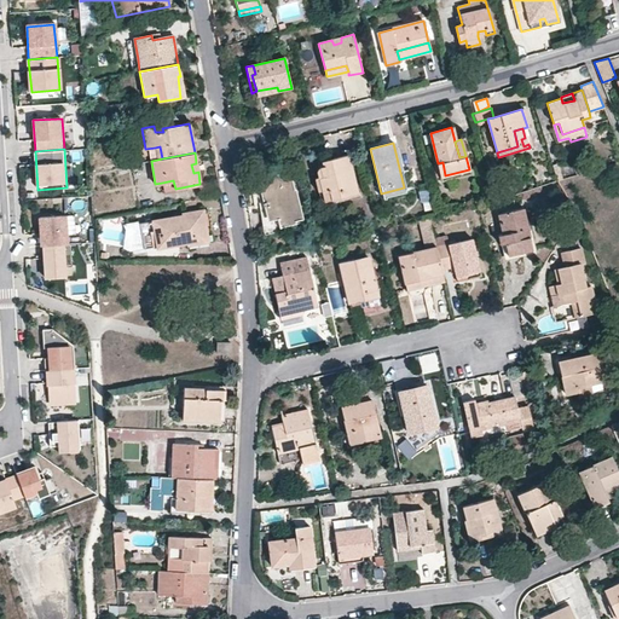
[(333,158),(334,162),(319,166),(317,169),(319,177),(323,189),(329,187),(331,198),(342,196),(356,192),(347,155),(333,158)]
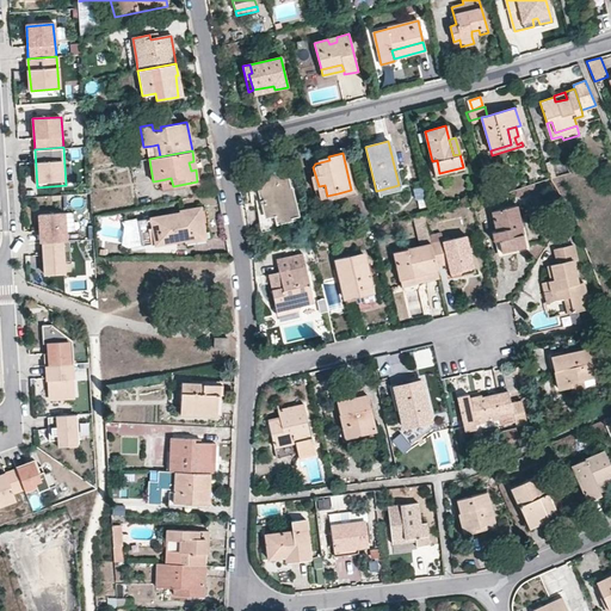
[(432,161),(436,178),(464,171),(463,167),(439,173),(437,160),(432,161)]
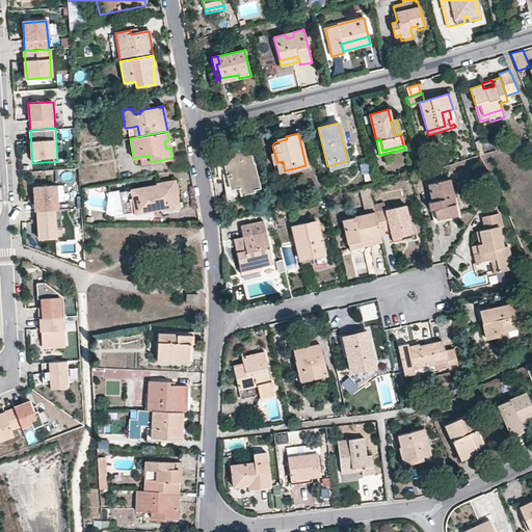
[(258,187),(247,145),(222,153),(223,156),(218,158),(223,179),(229,178),(233,193),(253,189),(258,187)]
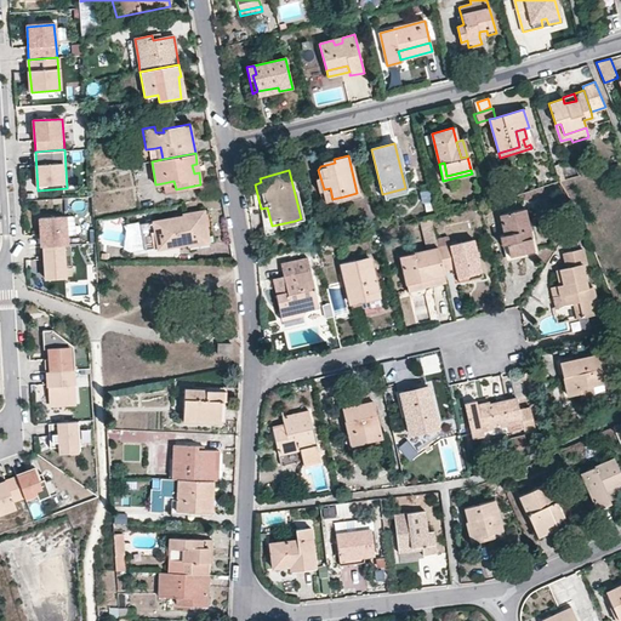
[(343,197),(332,199),(330,188),(324,189),(320,177),(315,178),(323,206),(343,200),(343,197)]
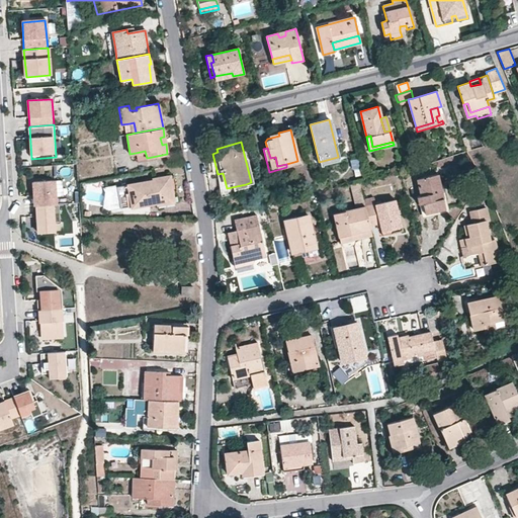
[(136,153),(137,162),(147,160),(147,158),(145,151),(136,153)]
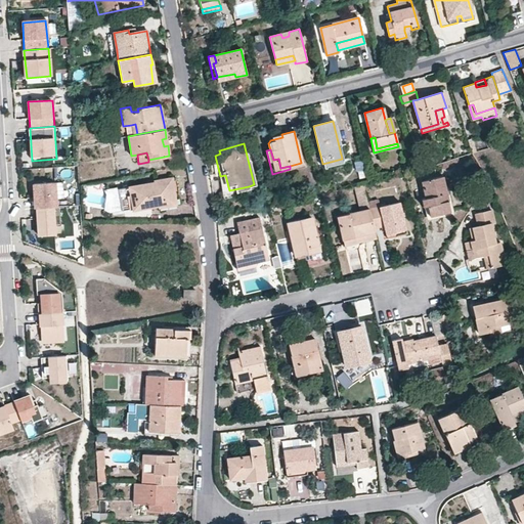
[(249,186),(229,190),(225,175),(220,176),(223,198),(250,190),(249,186)]
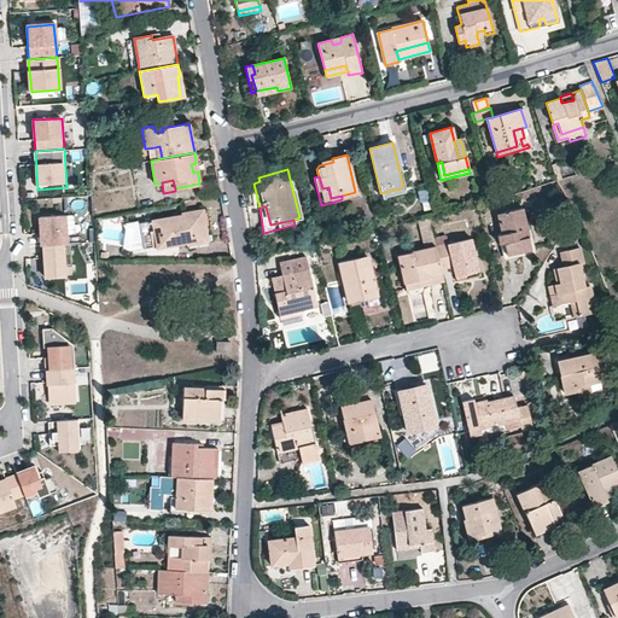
[(202,209),(181,213),(181,215),(139,222),(143,246),(152,245),(152,248),(187,242),(188,246),(196,246),(194,243),(207,240),(202,209)]
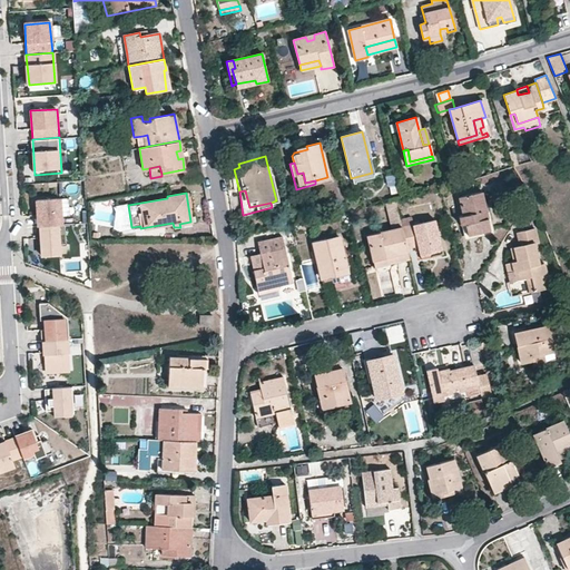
[(468,235),(491,229),(482,193),(458,198),(462,216),(459,216),(461,225),(464,224),(468,235)]
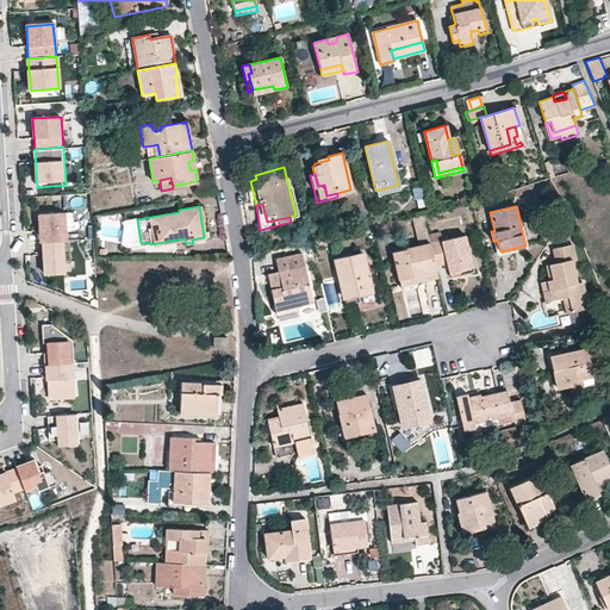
[(66,211),(37,213),(39,240),(68,237),(66,211)]
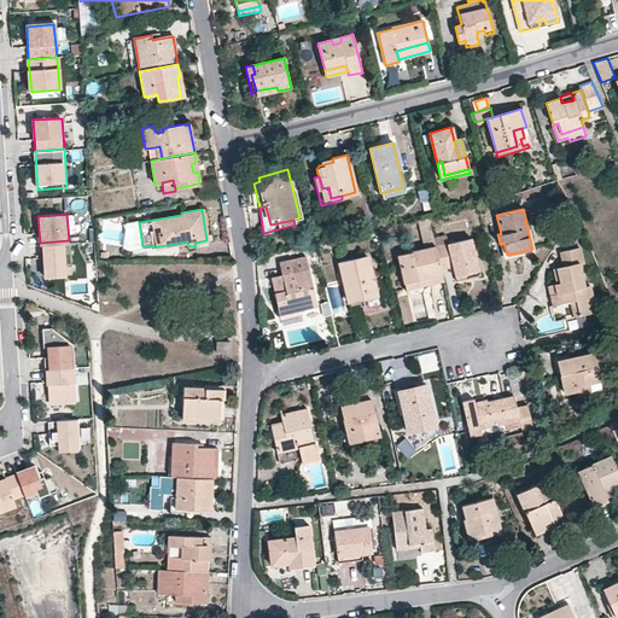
[(477,270),(471,239),(435,246),(441,269),(453,267),(455,275),(477,270)]
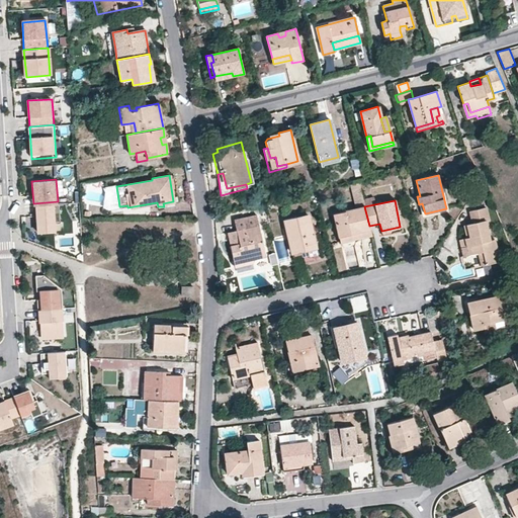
[(58,201),(33,203),(35,233),(55,231),(54,222),(61,221),(58,201)]
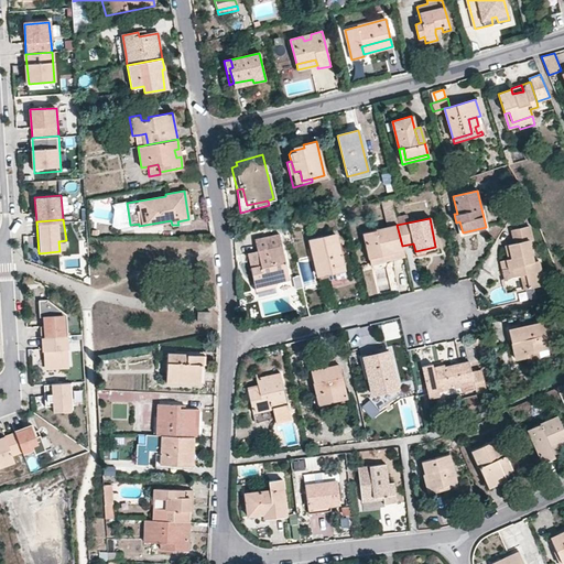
[(402,246),(397,225),(362,232),(368,258),(402,250),(402,246)]
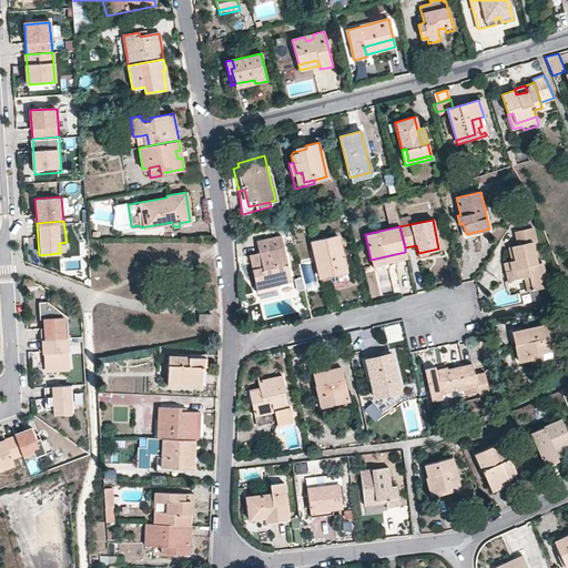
[(531,227),(515,232),(517,245),(508,246),(511,261),(504,263),(506,272),(510,271),(513,280),(523,277),(528,275),(531,290),(535,288),(544,286),(540,275),(545,275),(541,263),(537,264),(531,242),(535,241),(531,227)]
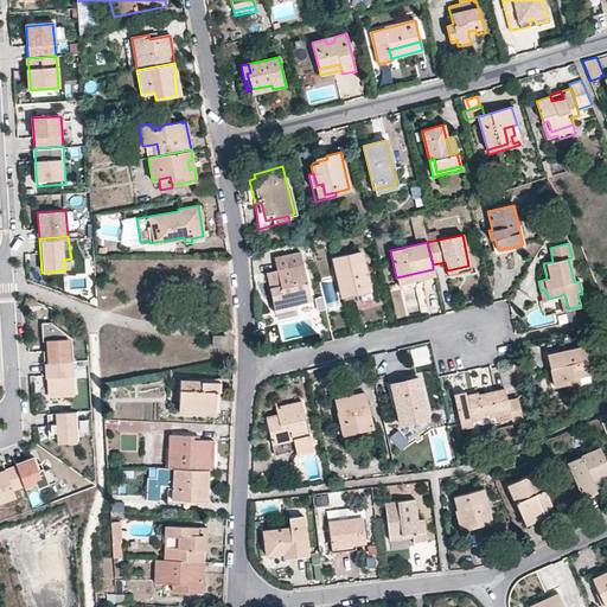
[(311,299),(302,263),(299,251),(274,257),(276,269),(280,285),(269,288),(275,313),(296,307),(295,302),(311,299)]
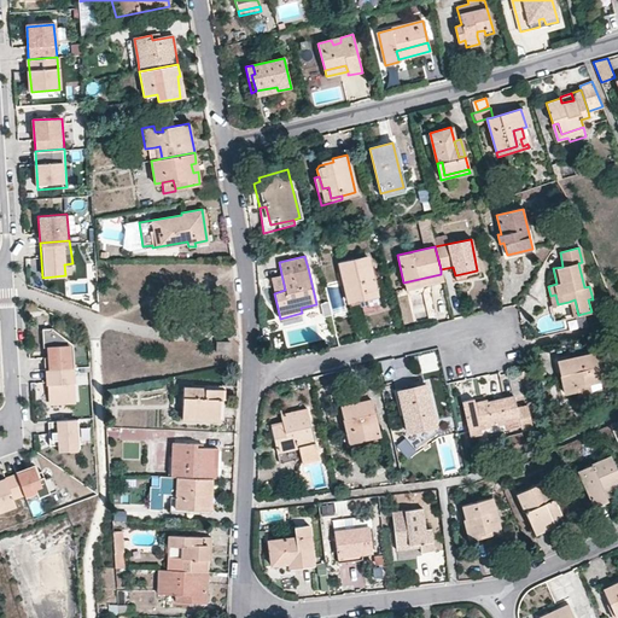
[(377,295),(367,256),(339,262),(348,302),(359,299),(366,297),(377,295)]
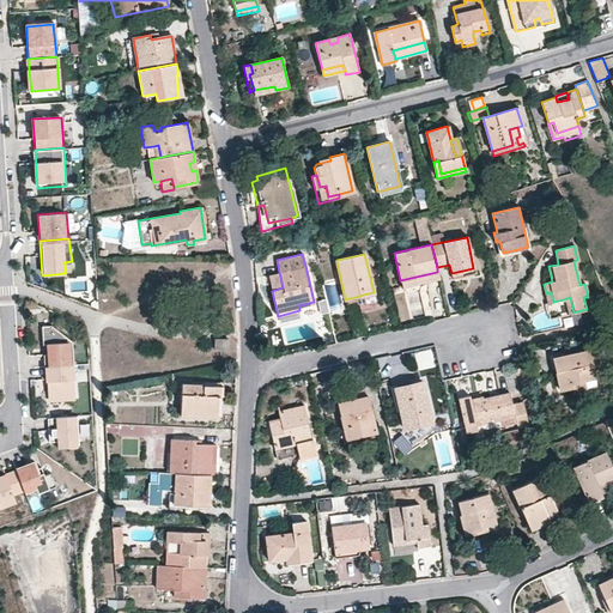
[(451,273),(453,279),(475,274),(473,268),(451,273)]
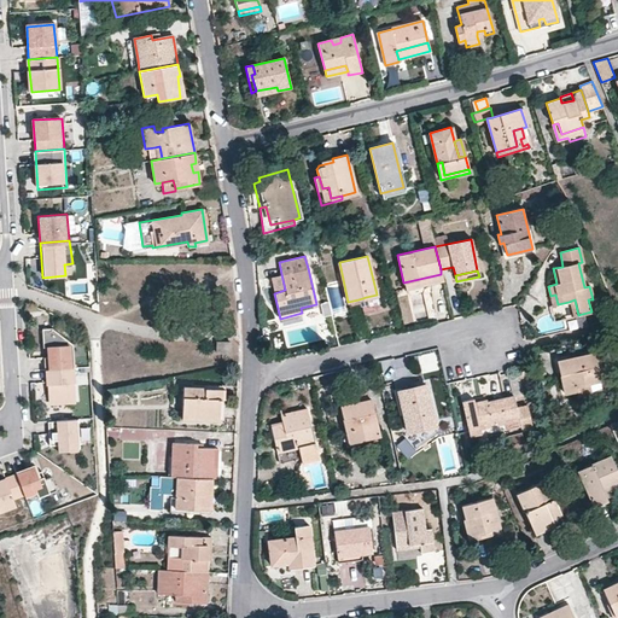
[(274,293),(285,290),(281,274),(270,277),(274,293)]
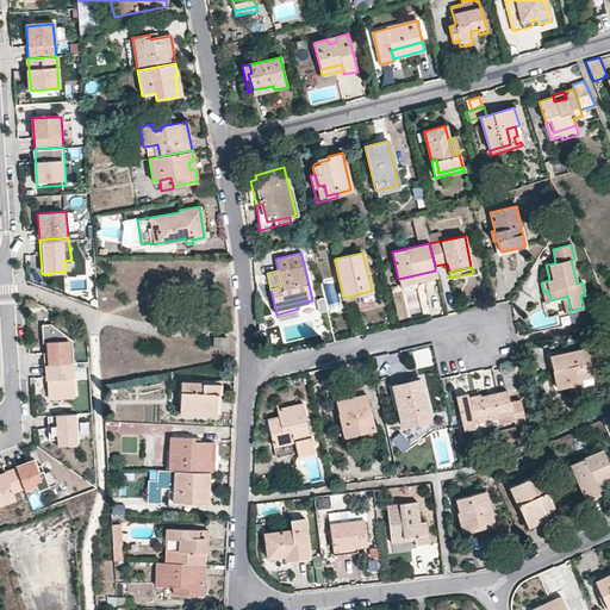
[(398,279),(399,286),(437,277),(435,271),(398,279)]
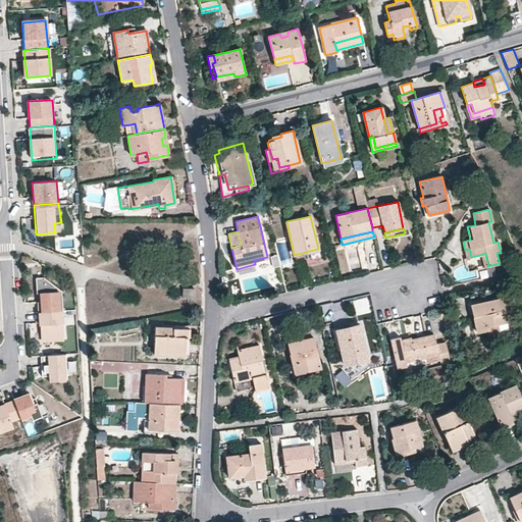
[(501,253),(497,253),(500,263),(506,262),(503,252),(501,253)]
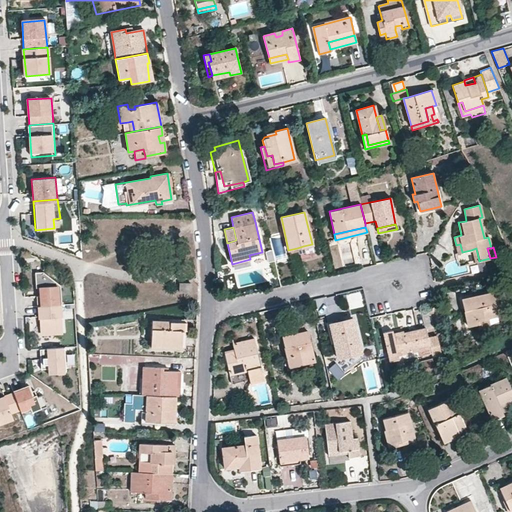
[(485,270),(482,260),(479,261),(476,262),(478,272),(483,271),(485,270)]
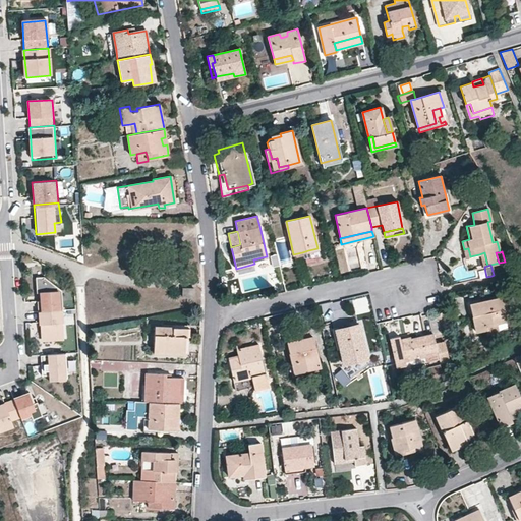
[(43,277),(34,277),(36,297),(42,296),(42,297),(34,298),(36,314),(65,313),(64,289),(43,277)]
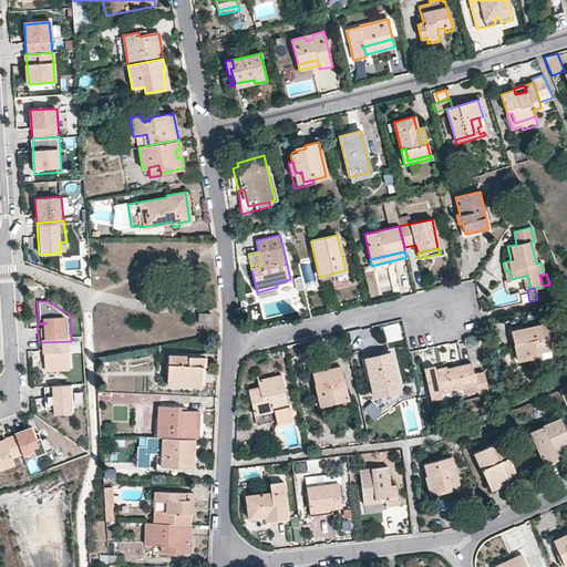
[(198,313),(198,322),(210,322),(210,313),(198,313)]
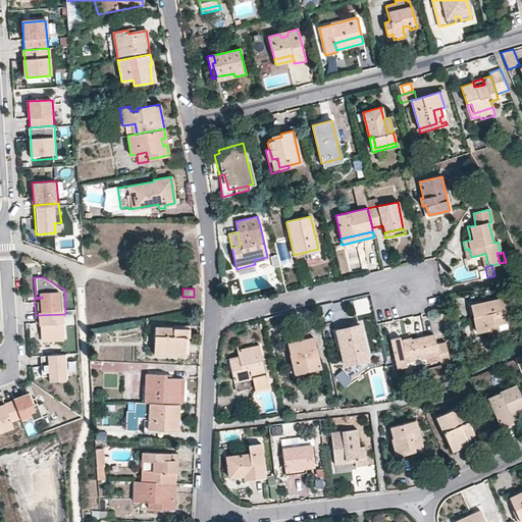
[(507,308),(505,298),(472,305),(477,331),(489,329),(490,332),(499,330),(498,323),(510,321),(507,308)]
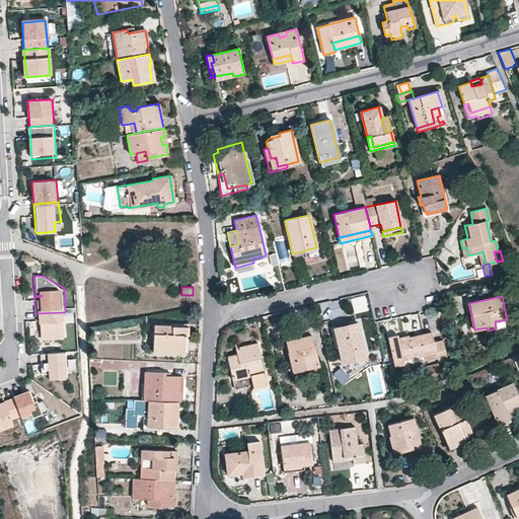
[(504,306),(507,319),(495,321),(496,328),(514,324),(509,305),(504,306)]
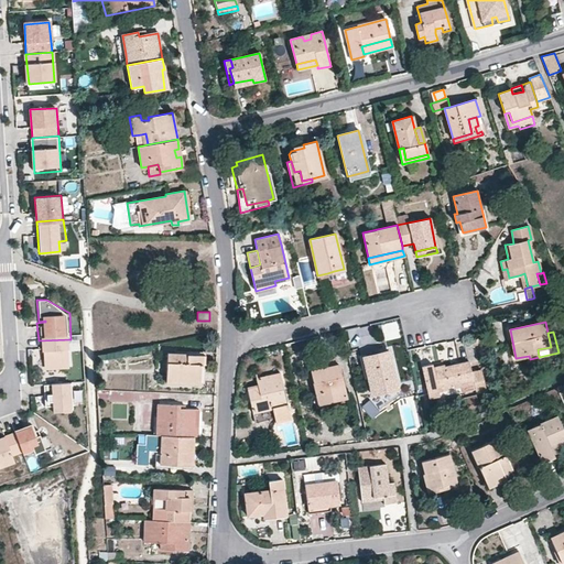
[(71,339),(39,340),(40,373),(72,372),(71,339)]
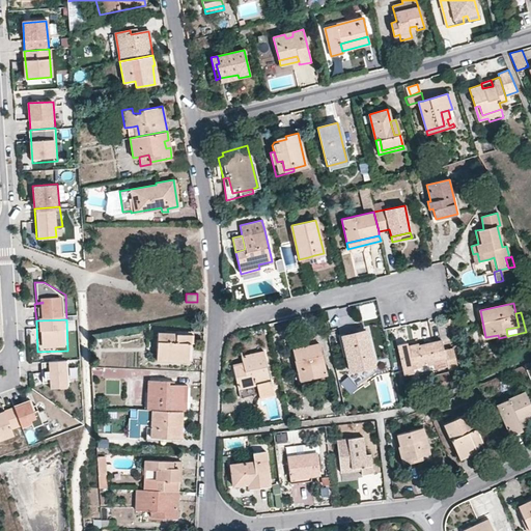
[(163,330),(163,333),(189,334),(187,360),(191,361),(193,331),(163,330)]
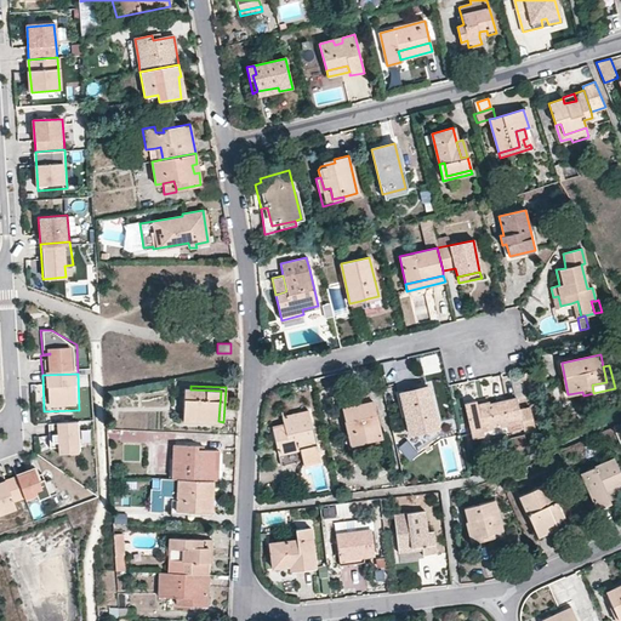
[(437,427),(427,387),(399,393),(409,433),(437,427)]
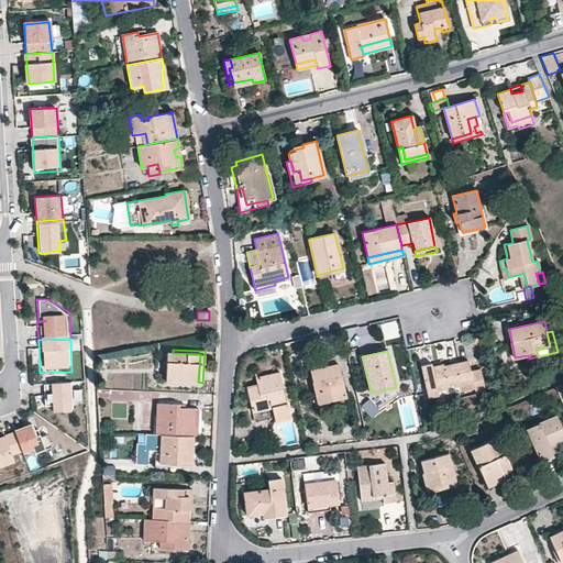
[(198,382),(200,354),(173,353),(166,353),(165,381),(198,382)]
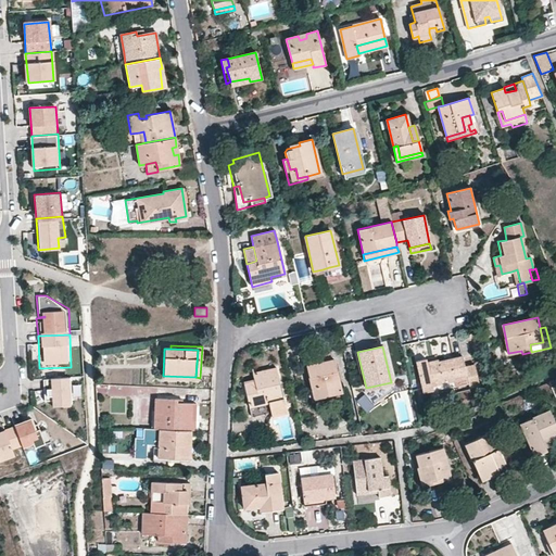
[(315,355),(315,357),(318,371),(308,374),(314,397),(341,391),(332,357),(331,358),(329,352),(315,355)]
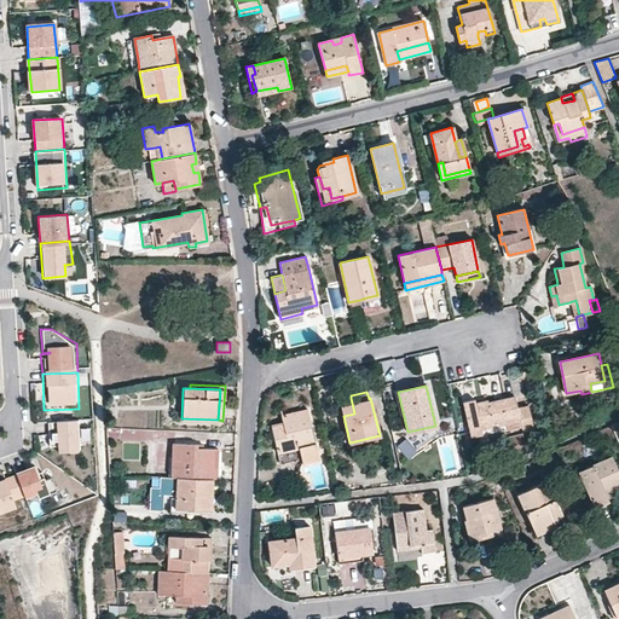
[(521,426),(514,397),(487,403),(489,406),(476,409),(474,403),(474,399),(463,401),(470,435),(481,434),(480,428),(505,423),(505,428),(521,426)]
